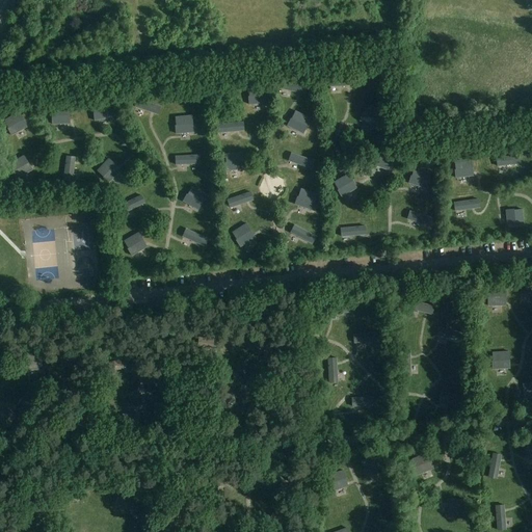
[(285,81),(282,91),(308,96),(311,85),(285,81)]
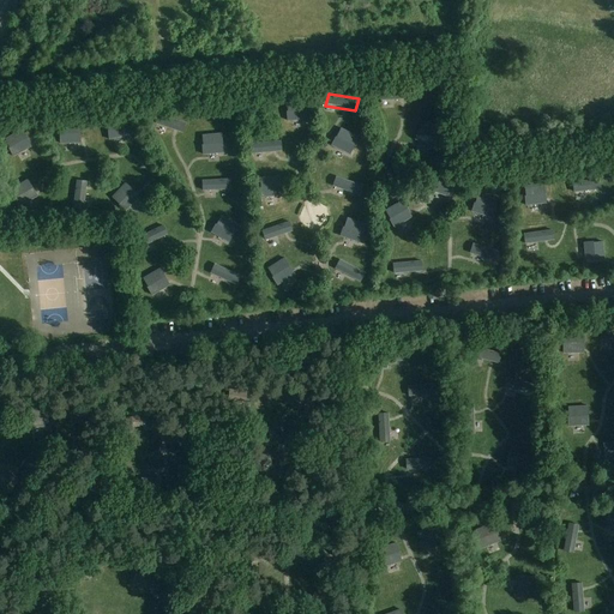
[(287,120),(308,119),(307,100),(287,101),(287,110),(286,110),(287,120)]
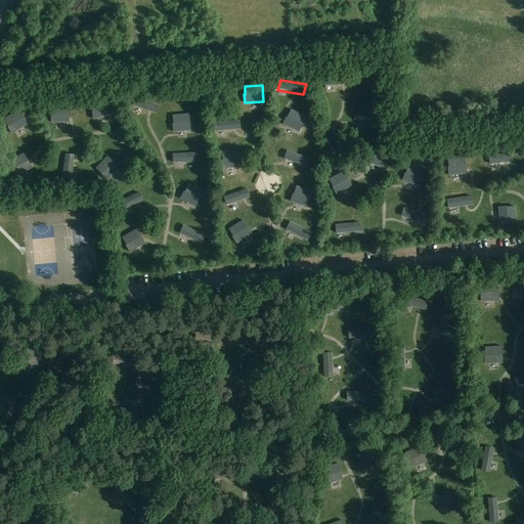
[(160,107),(138,96),(134,107),(157,118),(160,107)]
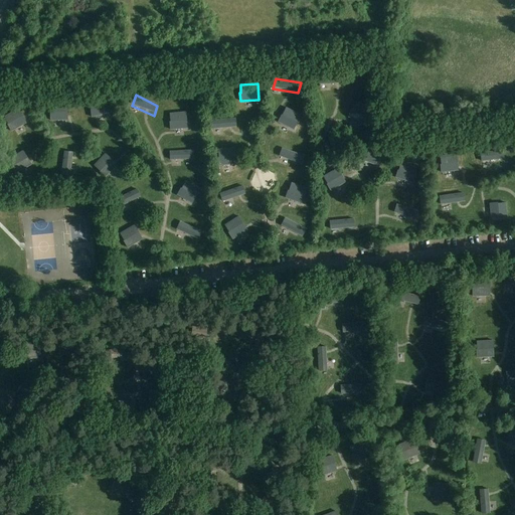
[(90,117),(108,116),(107,99),(90,100),(91,108),(90,108),(90,117)]
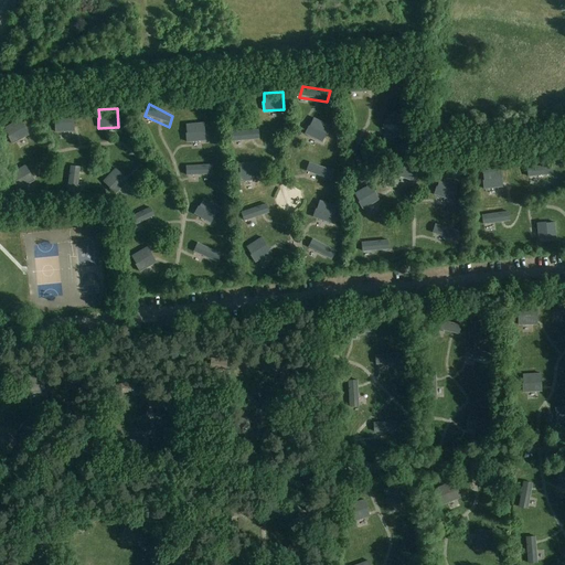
[(382,128),(401,135),(406,117),(388,112),(385,119),(382,128)]
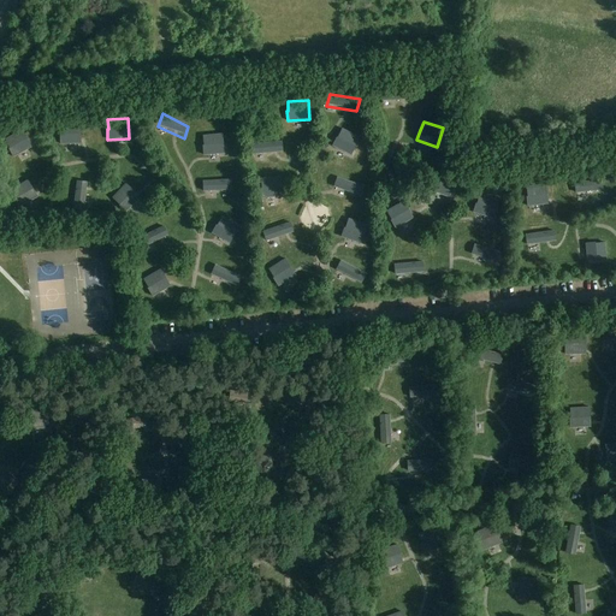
[(59,143),(81,143),(80,123),(59,124),(59,134),(59,143)]
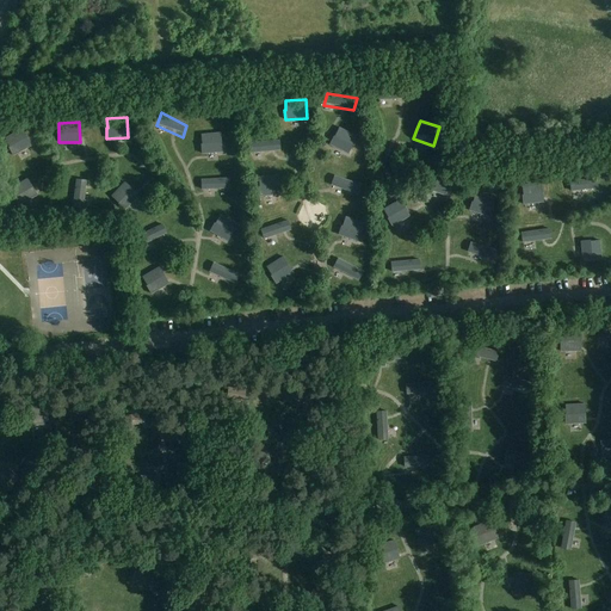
[(329,144),(349,154),(357,136),(339,127),(334,136),(333,135),(329,144)]
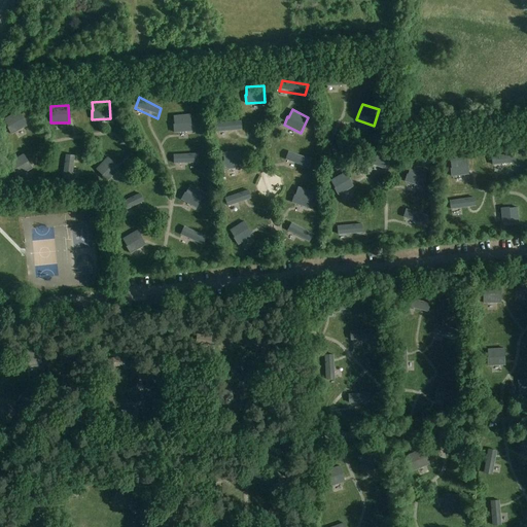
[(9,134),(26,126),(18,110),(2,118),(6,126),(5,127),(9,134)]
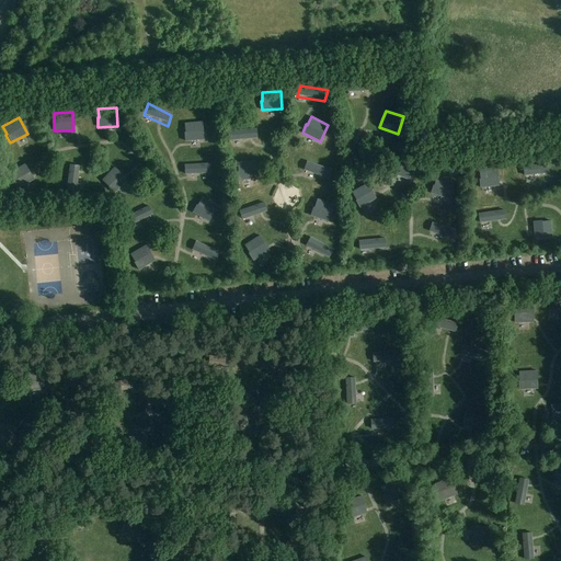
[(184,140),(204,139),(202,122),(184,123),(184,132),(183,132),(184,140)]
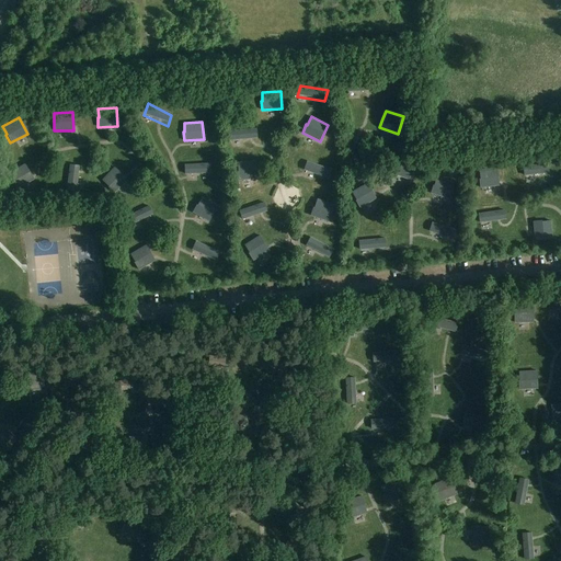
[(233,142),(261,139),(261,127),(232,129),(233,142)]
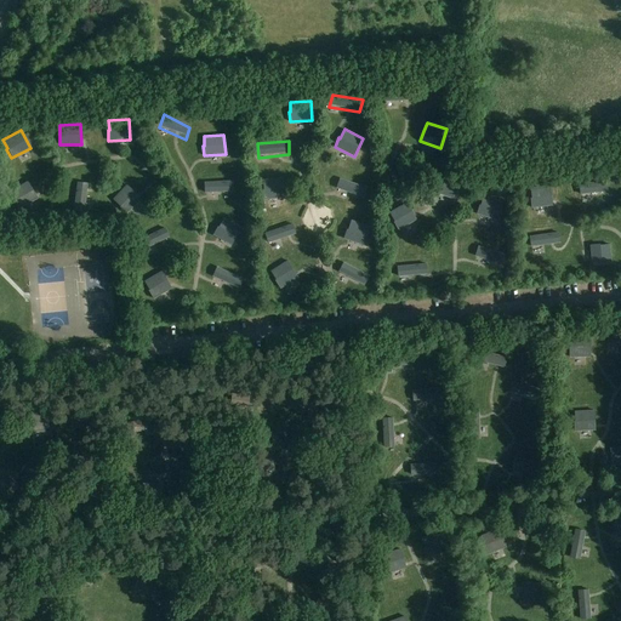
[(432,192),(453,199),(460,180),(439,174),(437,182),(436,182),(432,192)]
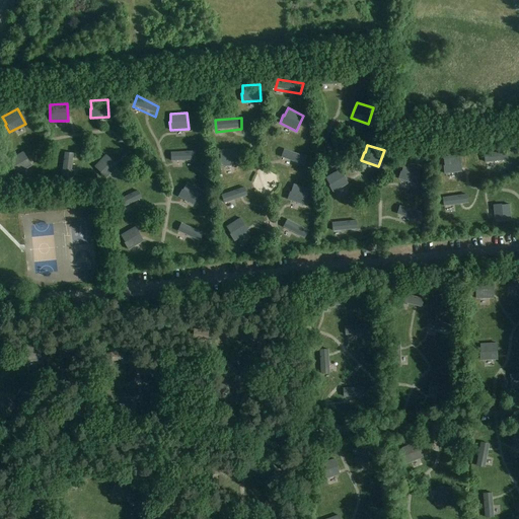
[(199,156),(198,148),(174,150),(175,157),(199,156)]
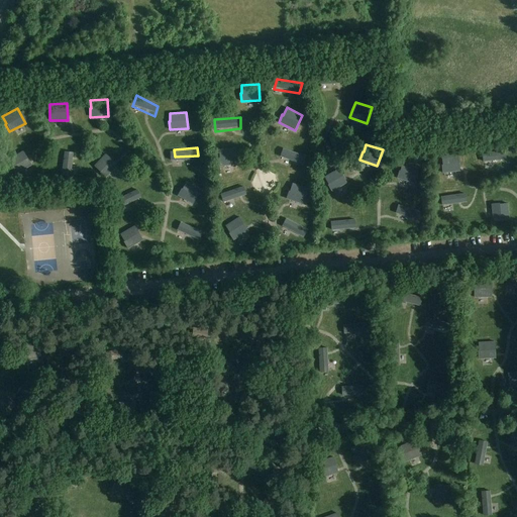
[(218,166),(236,165),(235,147),(218,148),(218,158),(218,166)]
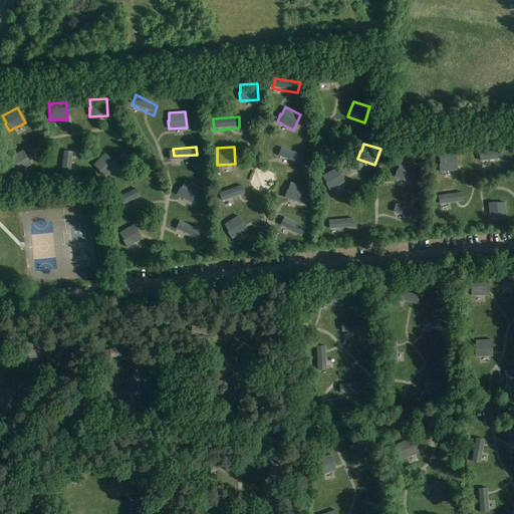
[(14,173),(30,164),(22,150),(7,158),(11,165),(11,166),(14,173)]
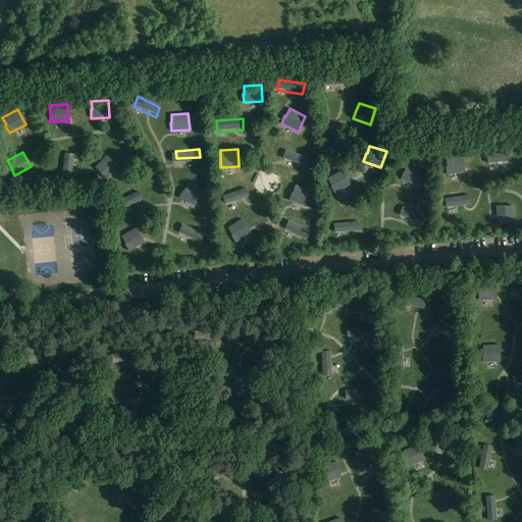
[(311,158),(286,152),(283,161),(308,168),(311,158)]
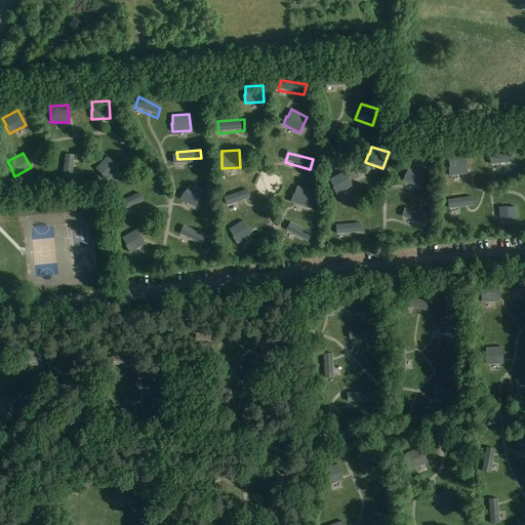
[(79,155),(67,156),(65,176),(75,176),(79,155)]
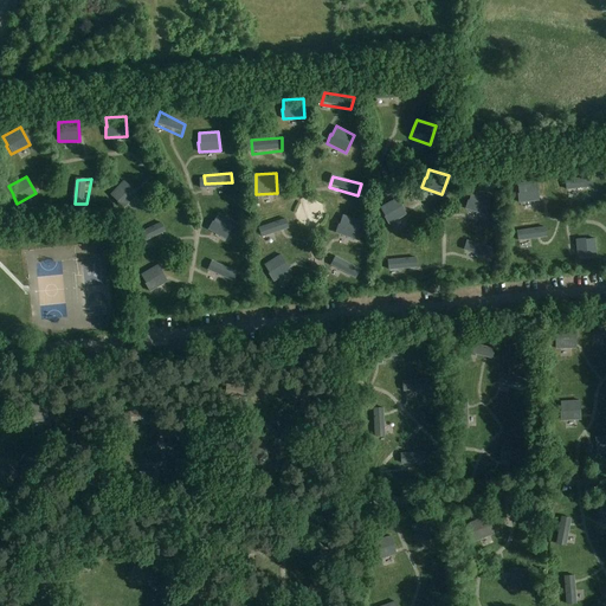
[(122,208),(136,193),(122,180),(109,194),(116,201),(115,201),(122,208)]
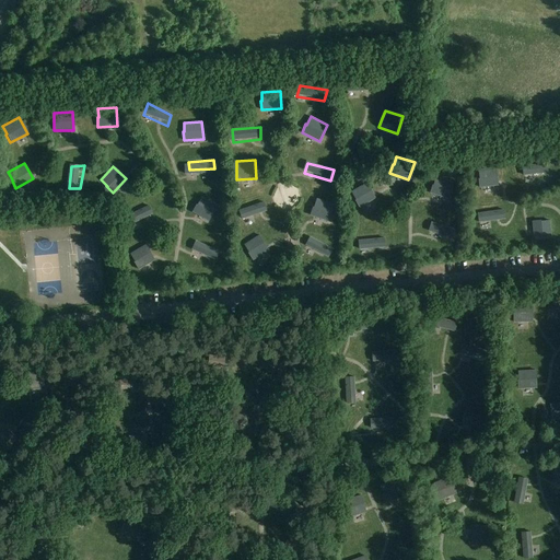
[(479,187),(498,185),(497,167),(478,170),(479,178),(478,178),(479,187)]
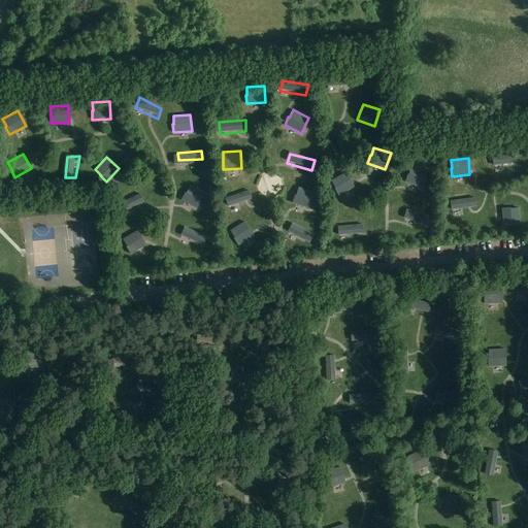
[(492,171),(517,171),(517,163),(492,162),(492,171)]
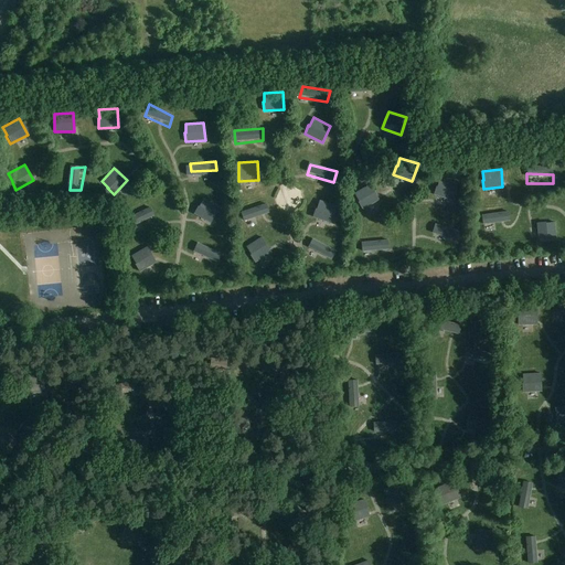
[(434,194),(451,201),(457,183),(439,178),(437,187),(436,185),(434,194)]
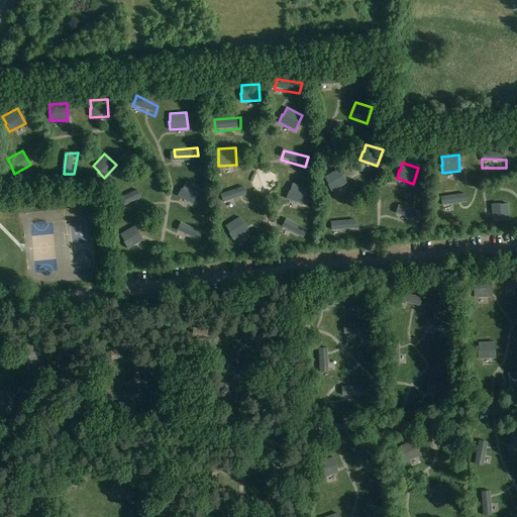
[(331,191),(347,182),(338,168),(324,176),(328,184),(327,184),(331,191)]
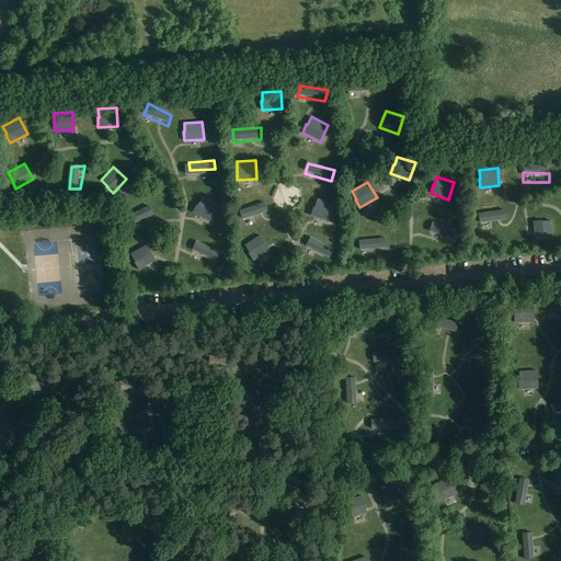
[(192,212),(209,221),(217,205),(201,196),(196,204),(192,212)]
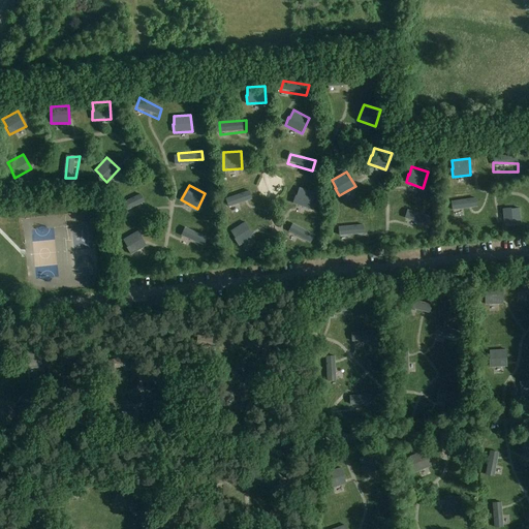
[(292,203),(310,209),(315,192),(299,186),(296,194),(292,203)]
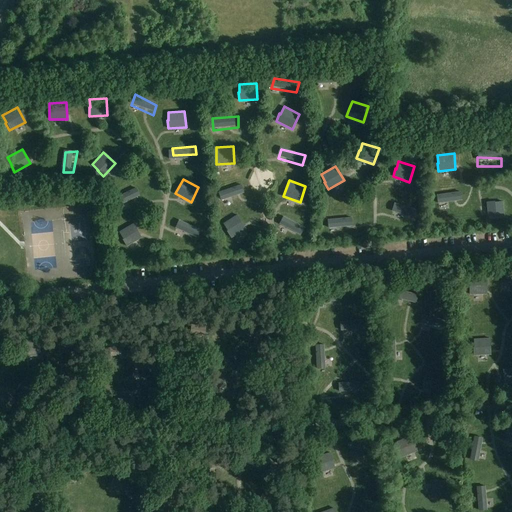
[(144,194),(139,185),(117,194),(124,204),(144,194)]
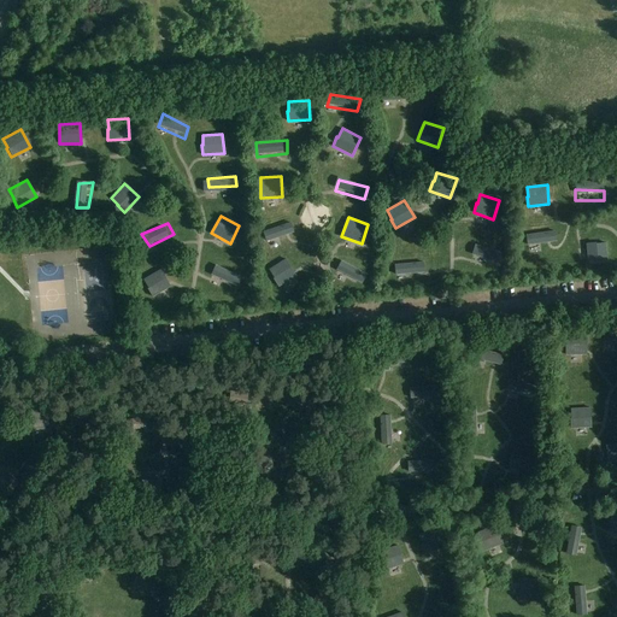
[(298,234),(293,223),(264,233),(269,245),(298,234)]
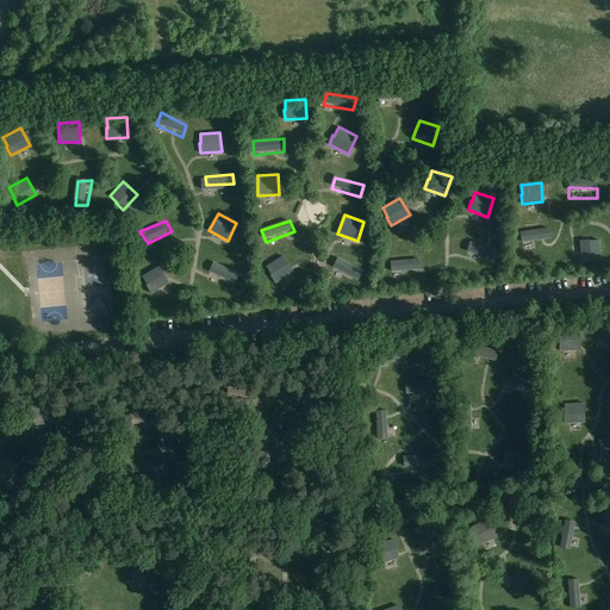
[(579,241),(582,261),(601,260),(599,240),(590,241),(589,240),(579,241)]
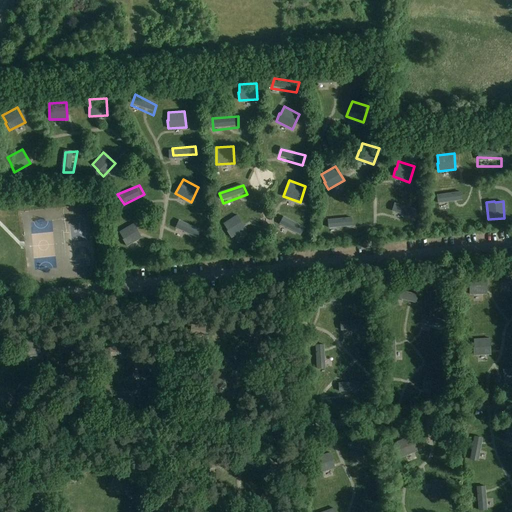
[(393,205),(390,216),(413,224),(417,212),(393,205)]
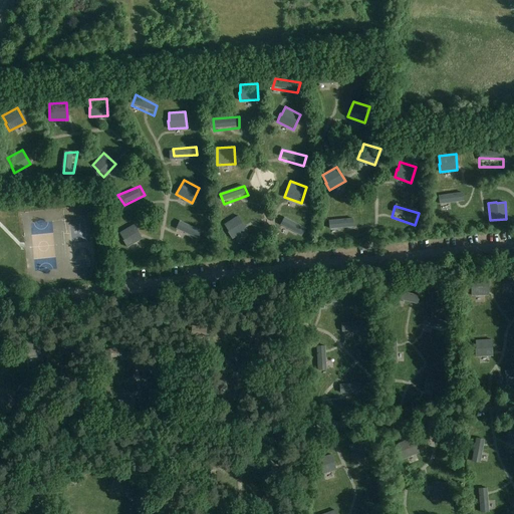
[(232,239),(247,229),(238,216),(223,225),(228,232),(227,232),(232,239)]
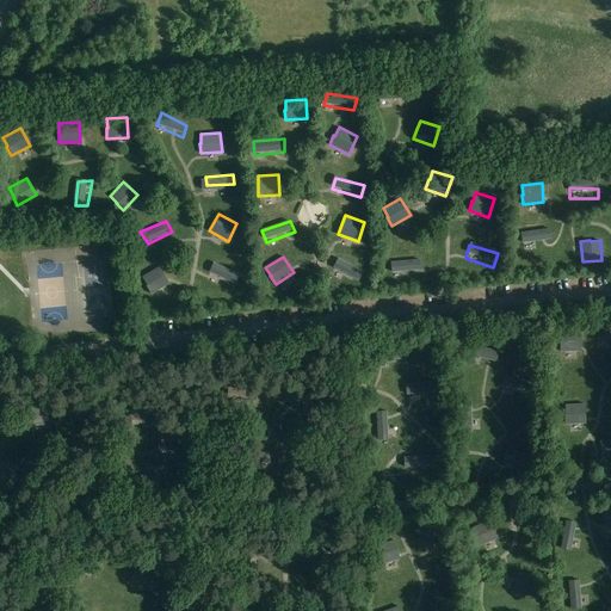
[(334,270),(359,283),(364,272),(339,259),(334,270)]
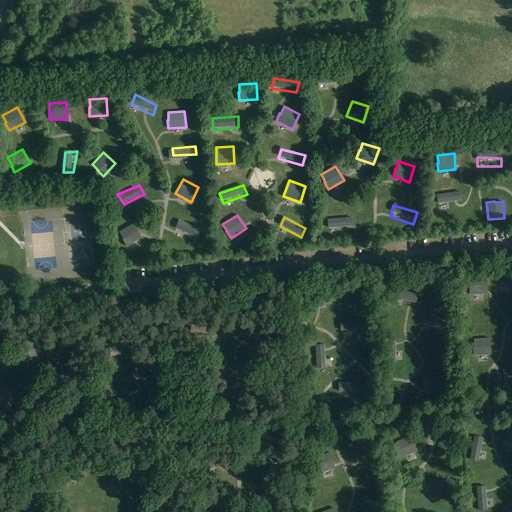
[(126,247),(141,237),(132,223),(118,232),(122,239),(121,240),(126,247)]
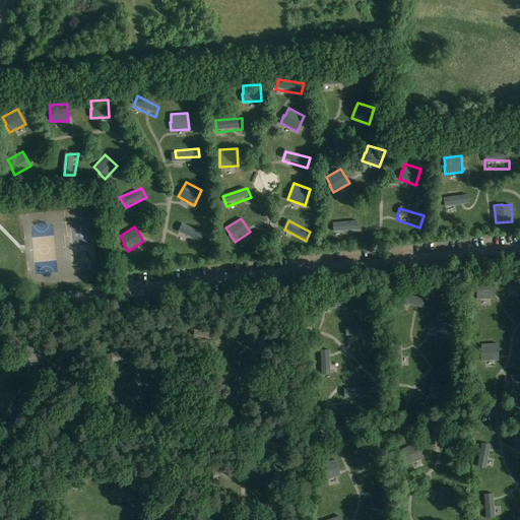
[(205,235),(184,226),(180,236),(201,244),(205,235)]
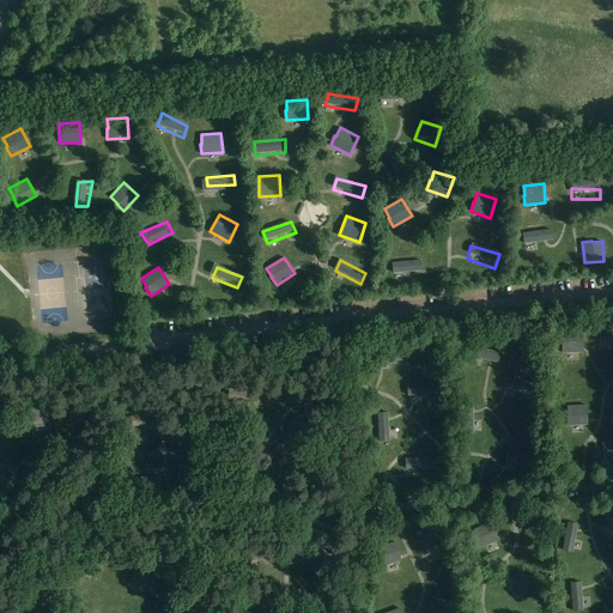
[(612,331),(600,329),(599,340),(612,341),(612,331)]
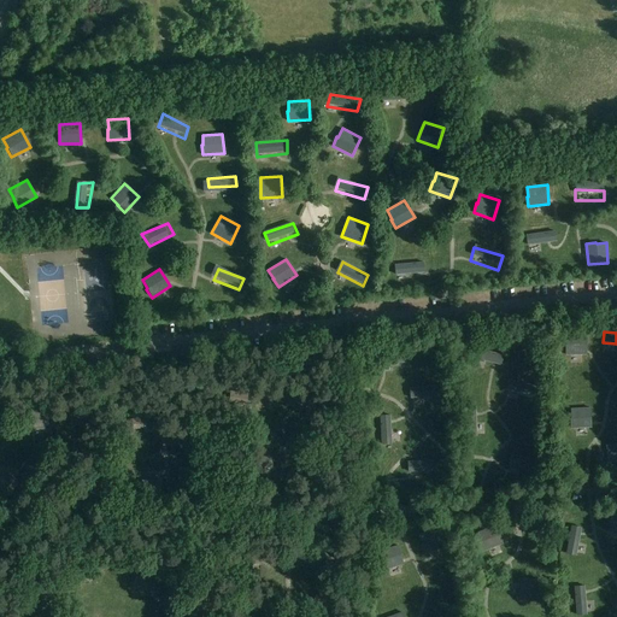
[(565,356),(587,356),(587,335),(566,335),(566,346),(565,346),(565,356)]
